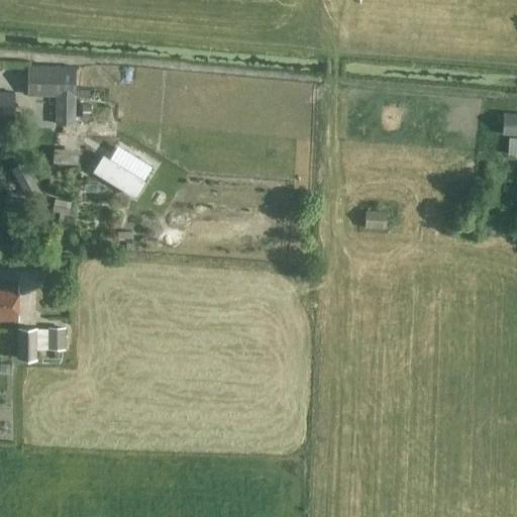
[(27,66),(26,95),(55,96),(54,124),(73,125),(74,67),(27,66)]
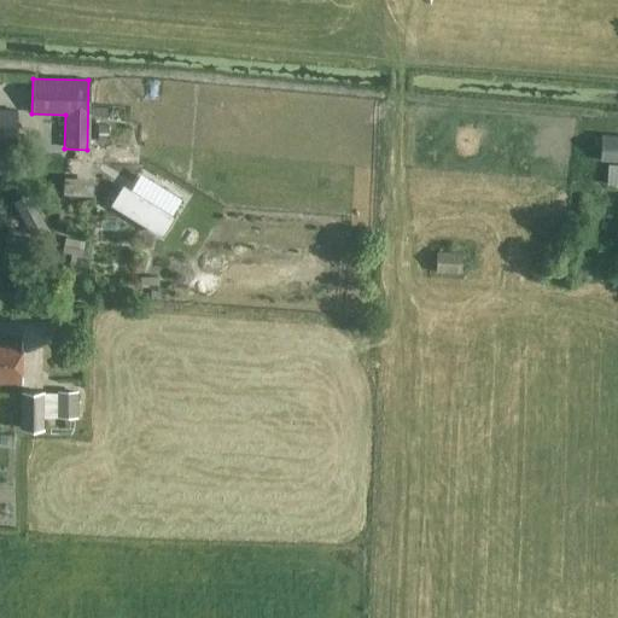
[(0,143),(16,144),(16,110),(0,109),(0,143)]
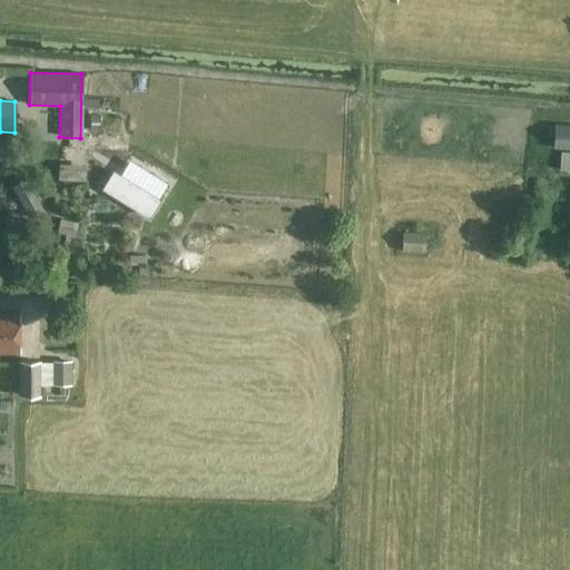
[(569,126),(553,126),(552,148),(569,149),(569,126)]
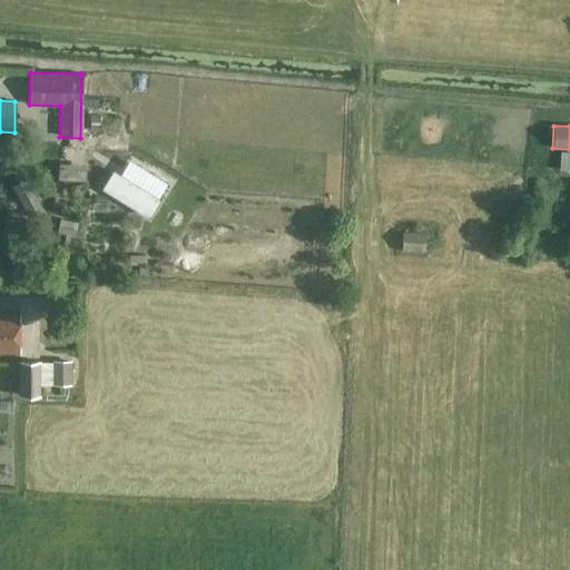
[(569,151),(560,151),(560,169),(569,169),(569,151)]
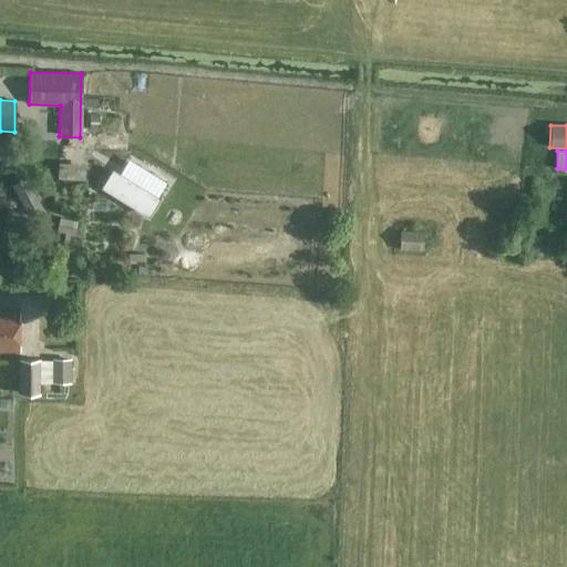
[(62,189),(92,181),(83,152),(53,160),(62,189)]
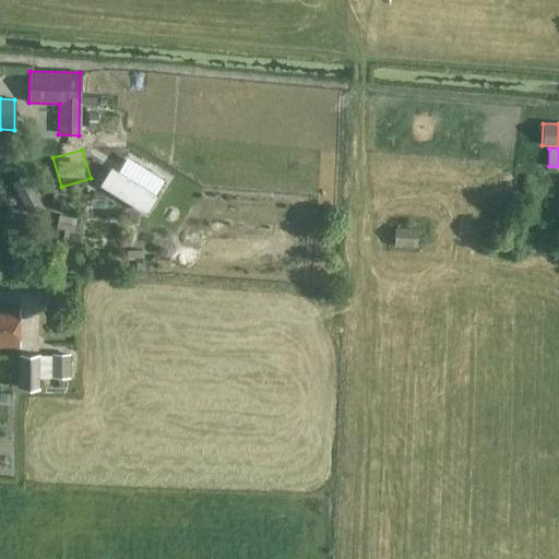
[(110,167),(100,185),(146,213),(157,195),(110,167)]
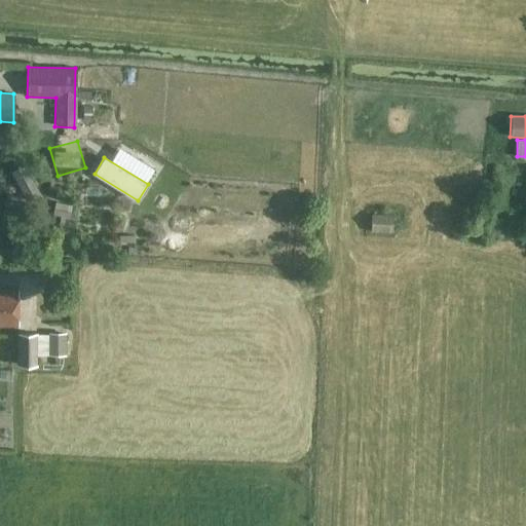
[(371,231),(391,231),(391,214),(371,214),(371,231)]
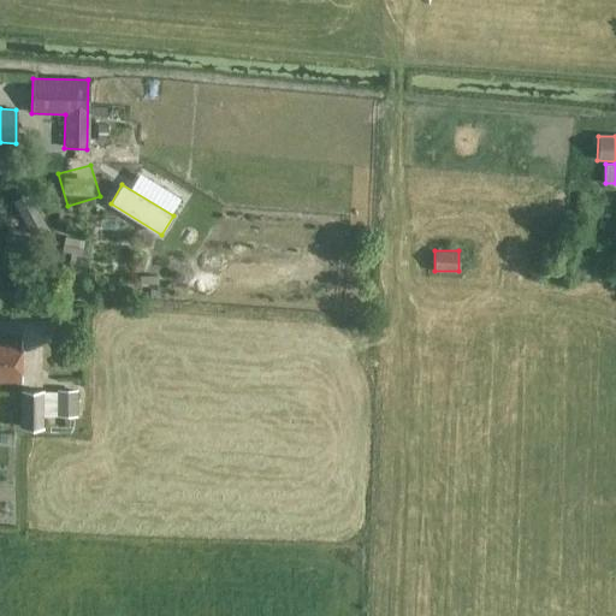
[(0,341),(0,381),(22,383),(22,341),(0,341)]
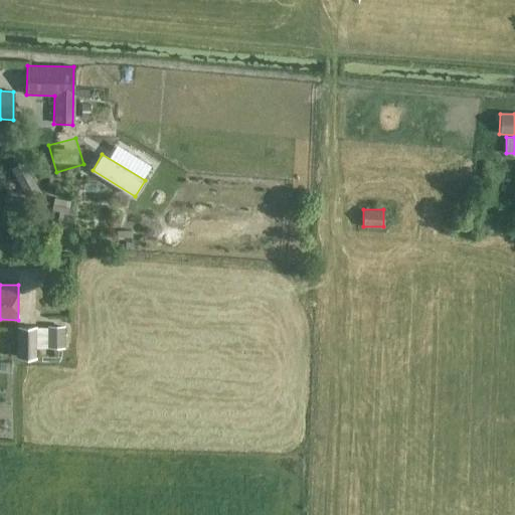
[(63,327),(17,327),(17,357),(35,357),(35,347),(63,347),(63,327)]
